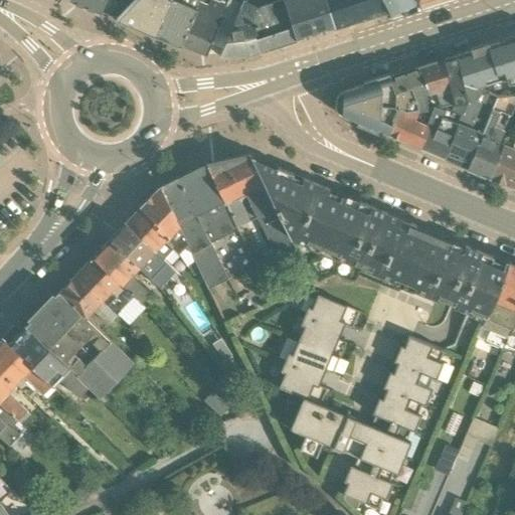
[(107,5),(111,0),(68,0),(68,2),(97,14),(102,2),(107,5)]
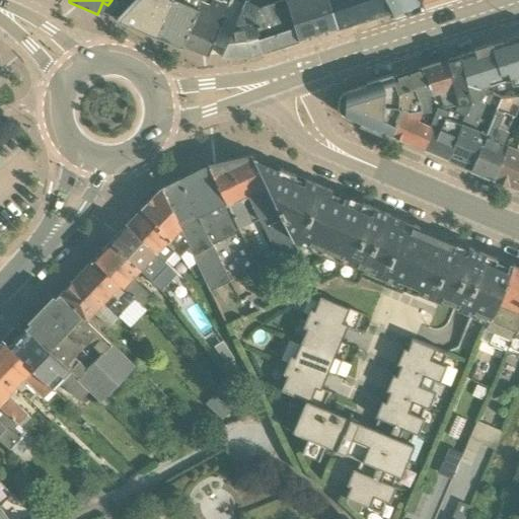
[(135,29),(149,0),(137,0),(116,21),(135,29)]
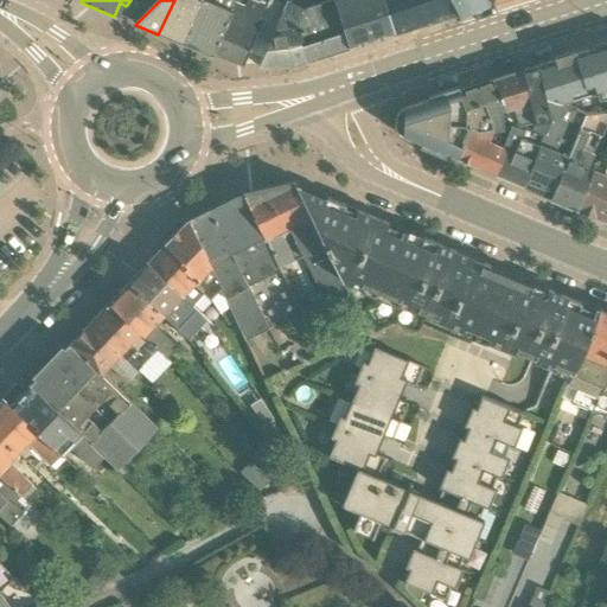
[(174,0),(158,34),(181,44),(199,0),(174,0)]
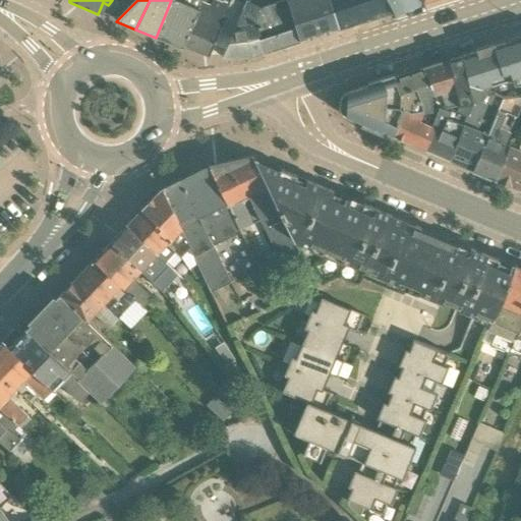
[(181,49),(182,47),(201,0),(171,0),(156,38),(181,49)]
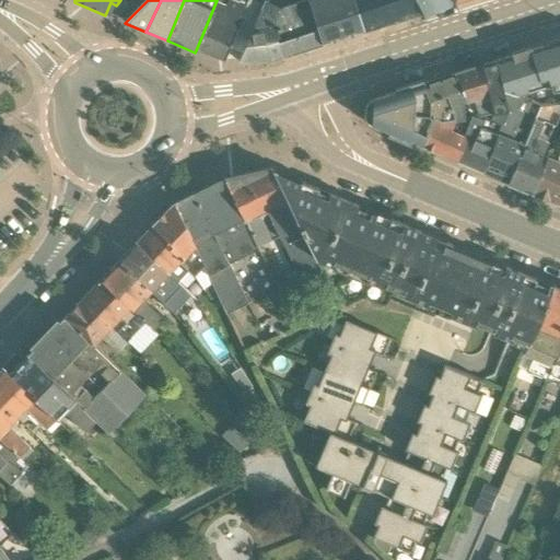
[(223,61),(233,36),(245,8),(237,6),(240,0),(228,0),(225,6),(220,3),(221,0),(224,1),(224,0),(217,0),(196,50),(223,61)]
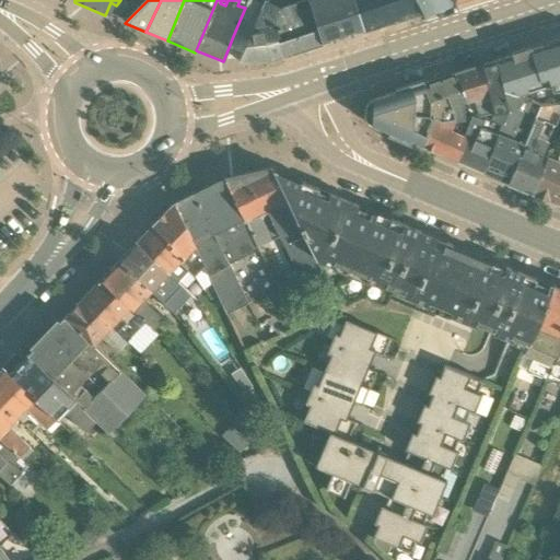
[(233,36),(246,42),(265,0),(249,0),(249,1),(248,0),(245,8),(233,36)]
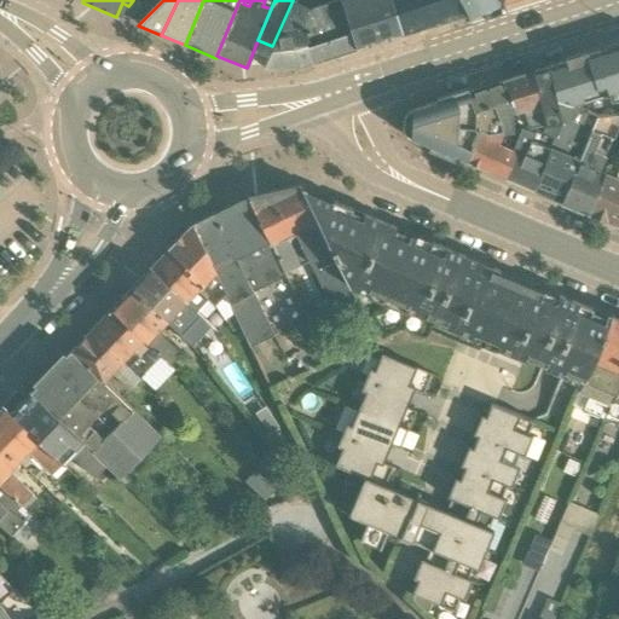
[(308,41),(302,27),(310,9),(313,0),(293,0),(272,46),(262,69),(298,68),(311,63),(305,41),(308,41)]
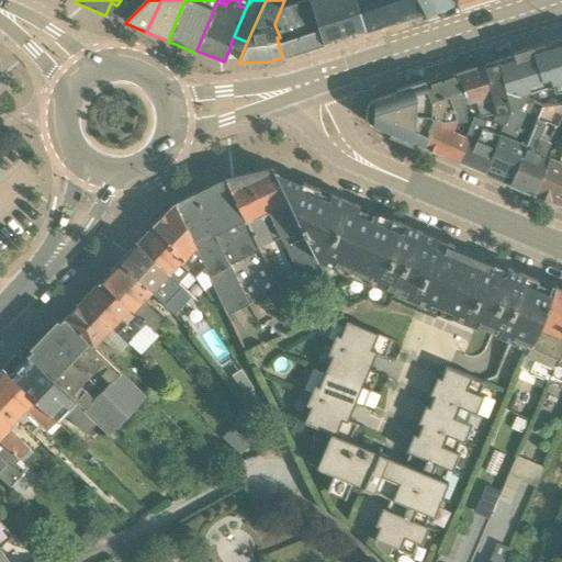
[(282,57),(322,44),(307,0),(304,0),(281,8),(274,24),(280,37),(277,37),(282,57)]
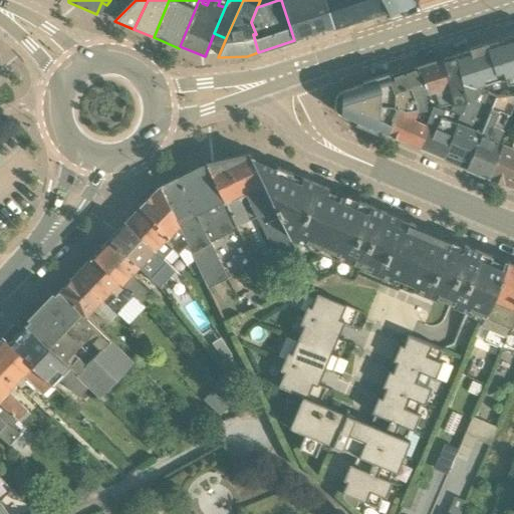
[(281,0),(294,40),(332,28),(322,0),(281,0)]
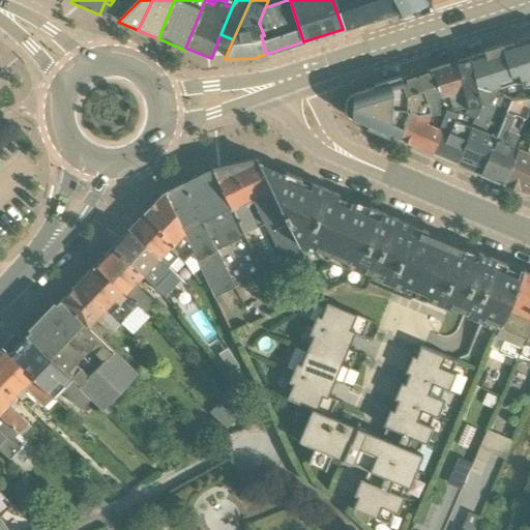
[(332,0),(343,29),(371,20),(363,0),(332,0)]
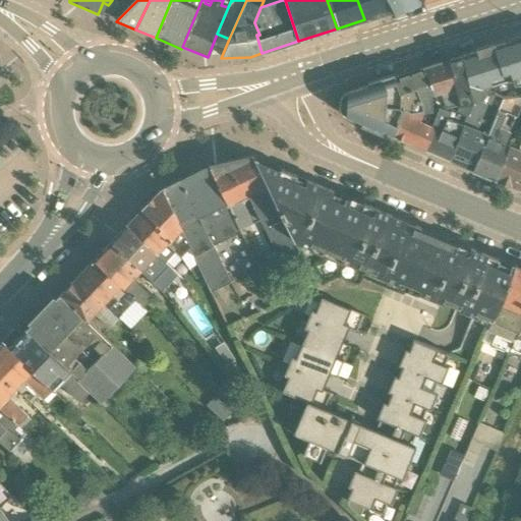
[(357,0),(364,19),(391,11),(385,0),(357,0)]
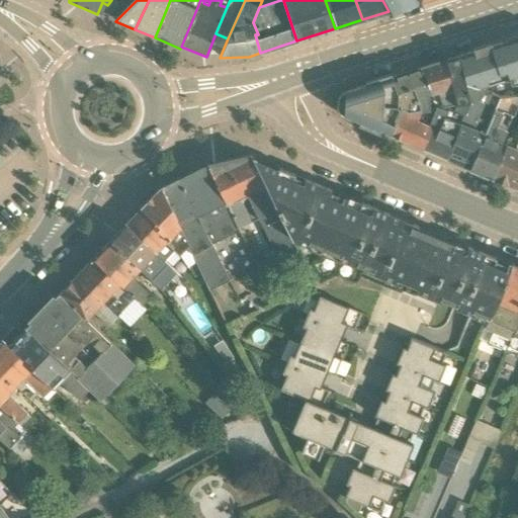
[(382,0),(389,11),(420,2),(418,0),(382,0)]
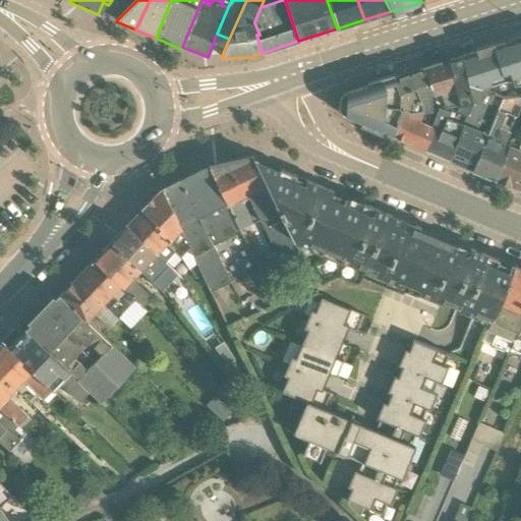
[(520,38),(460,57),(467,87),(487,93),(489,85),(519,76),(520,80),(520,38)]
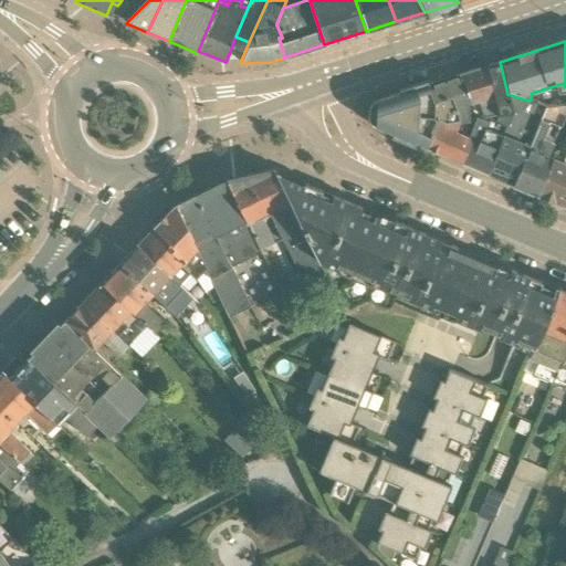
[(507,94),(500,62),(479,69),(496,114),(494,121),(505,126),(512,112),(507,94)]
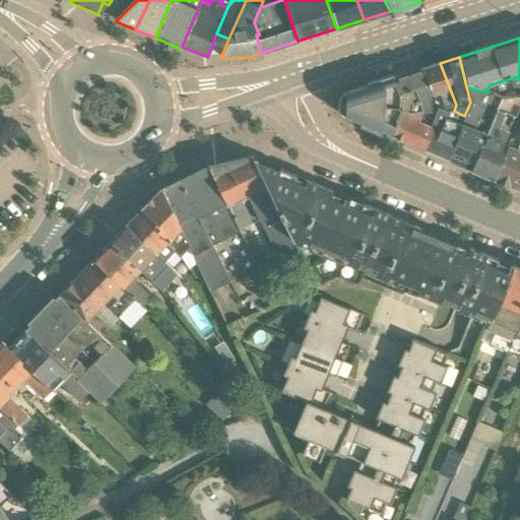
[(440,63),(419,69),(431,94),(432,96),(439,94),(443,107),(456,105),(440,63)]
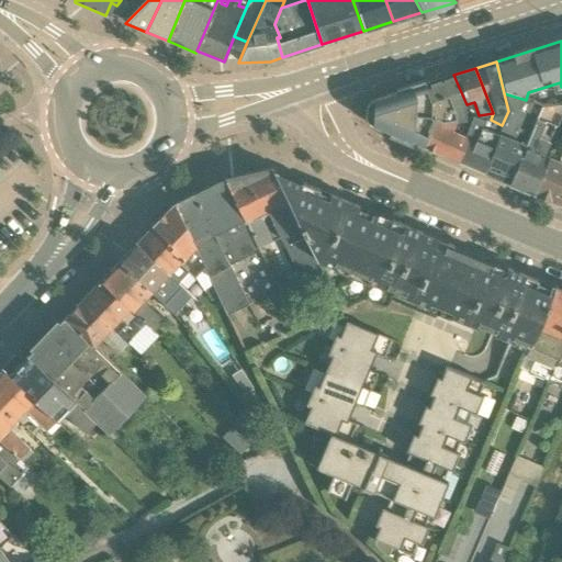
[(453,75),(424,85),(430,101),(447,96),(452,108),(453,120),(463,117),(462,102),(465,102),(453,75)]
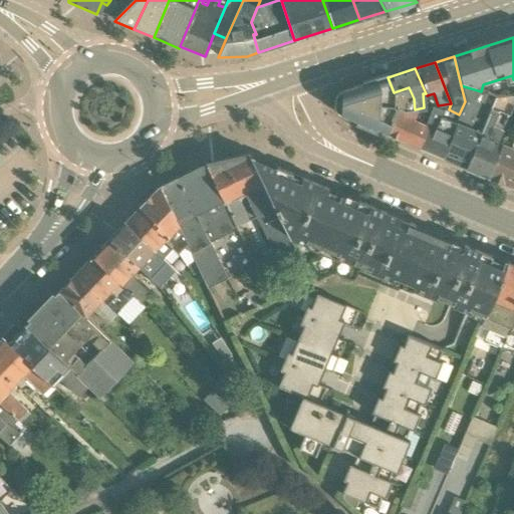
[(394,92),(388,77),(337,93),(336,113),(354,121),(353,125),(374,135),(376,131),(386,135),(398,109),(404,110),(415,109),(414,98),(409,87),(394,92)]
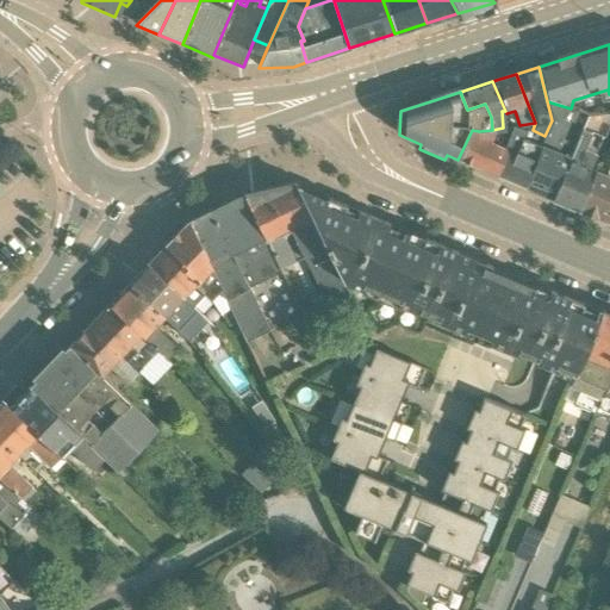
[(547,101),(552,120),(545,136),(524,187),(553,199),(586,116),(587,113),(571,109),(547,101)]
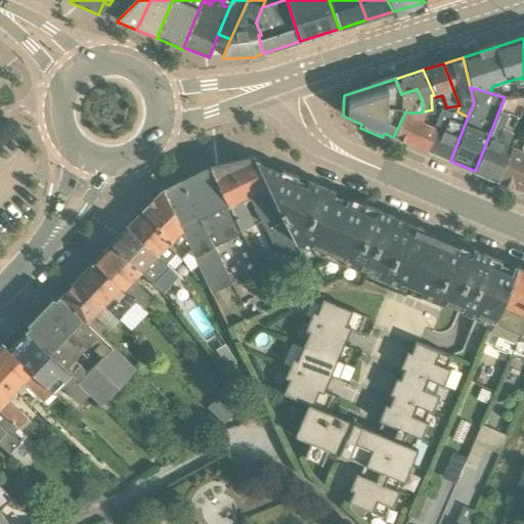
[(518,119),(523,103),(523,97),(504,99),(475,171),(495,181),(511,145),(507,143),(512,133),(500,129),(508,114),(518,119)]
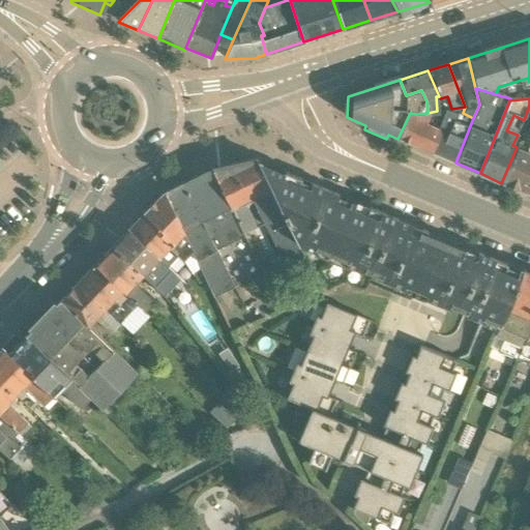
[(431,152),(455,163),(473,118),(463,113),(465,107),(451,109),(431,152)]
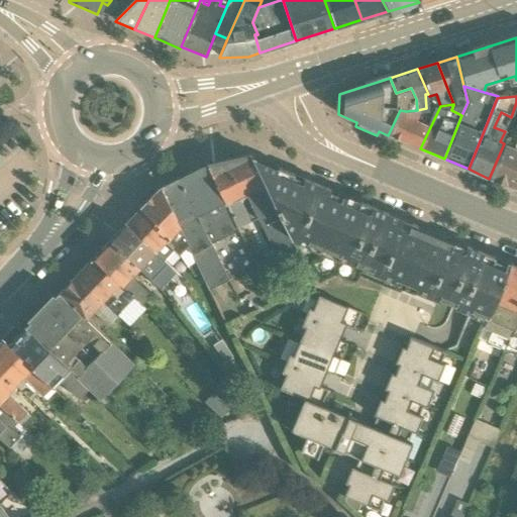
[(388,135),(420,148),(440,106),(426,108),(417,110),(406,111),(400,109),(400,110),(388,135)]
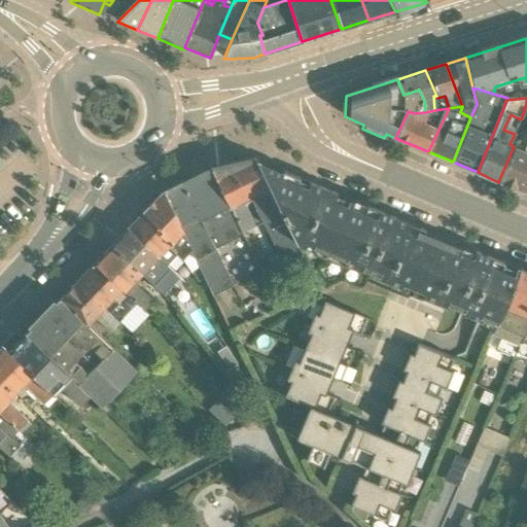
[(526,187),(526,124),(523,134),(520,133),(514,146),(498,182),(525,192),(526,187)]
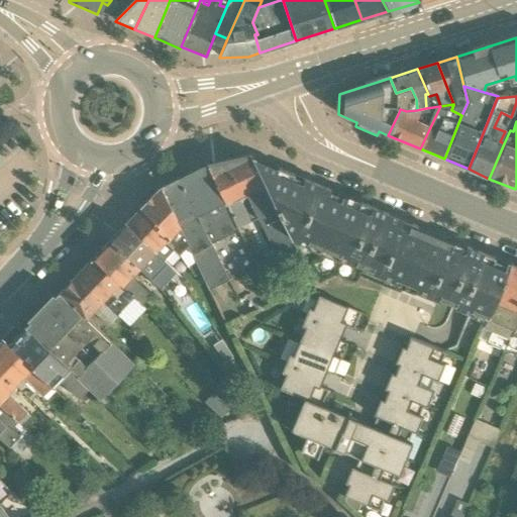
[(295,250),(290,238),(259,171),(249,157),(248,156),(223,162),(241,203),(247,201),(256,219),(277,260),(295,250)]
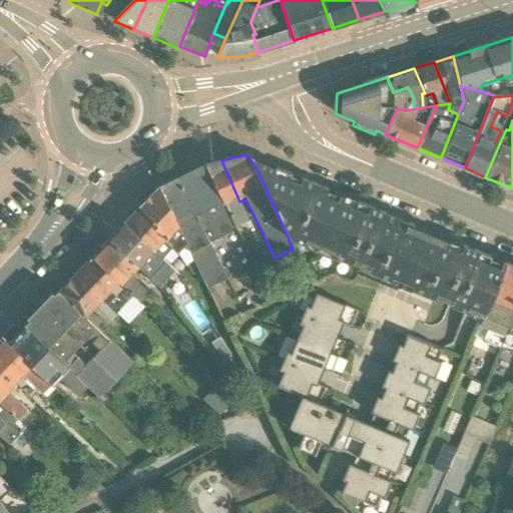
[(386,282),(399,288),(422,232),(411,227),(412,226),(310,183),(273,168),(247,155),(257,169),(288,236),(304,243),(303,245),(314,250),(316,248),(322,250),(321,253),(332,259),(333,255),(351,264),(352,262),(365,267),(364,271),(387,280),(386,282)]
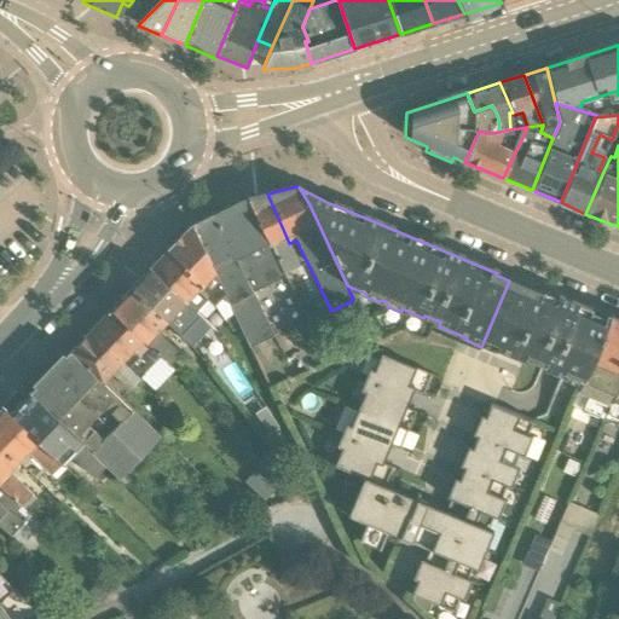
[(282,275),(300,267),(289,243),(267,194),(247,198),(282,275)]
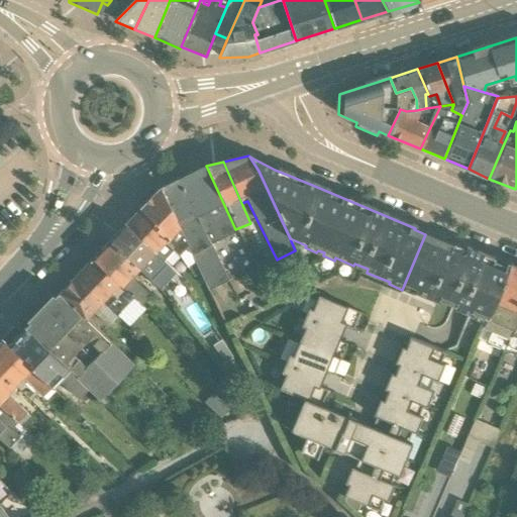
[(237,232),(235,229),(206,166),(183,178),(211,244),(237,232)]
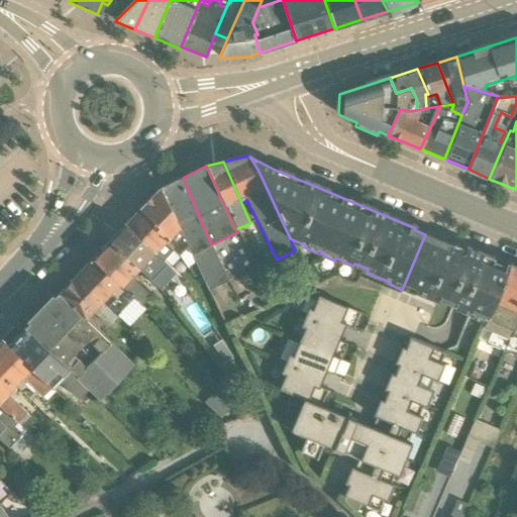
[(228,281),(211,244),(183,178),(160,189),(194,263),(208,291),(228,281)]
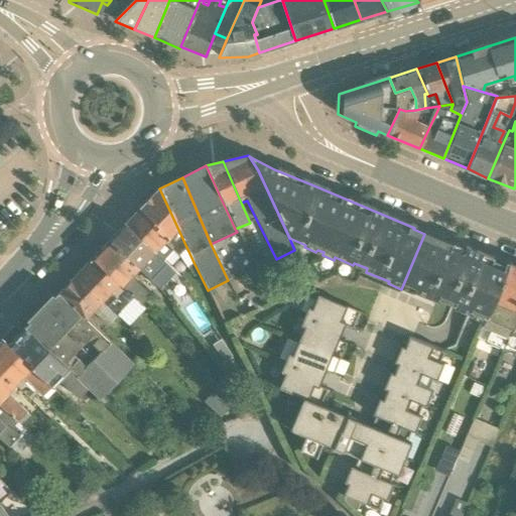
[(194,262),(159,188),(158,187),(140,207),(140,208),(153,220),(149,224),(165,241),(164,243),(172,251),(176,255),(184,268),(194,262)]
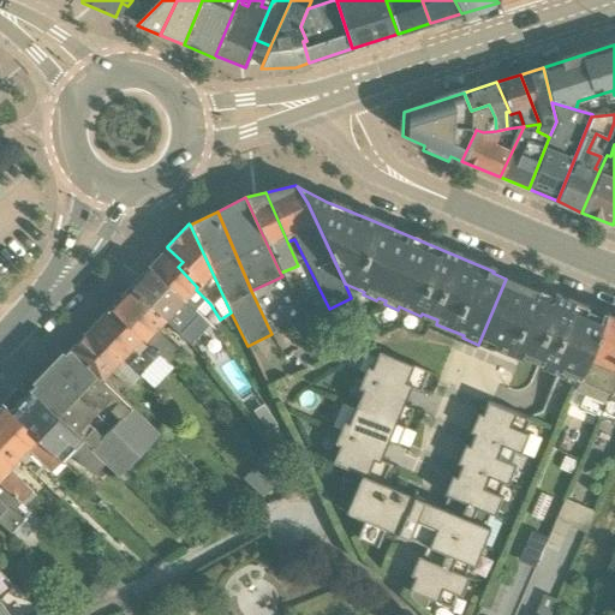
[(294,239),(287,242),(298,266),(305,261),(294,239)]
